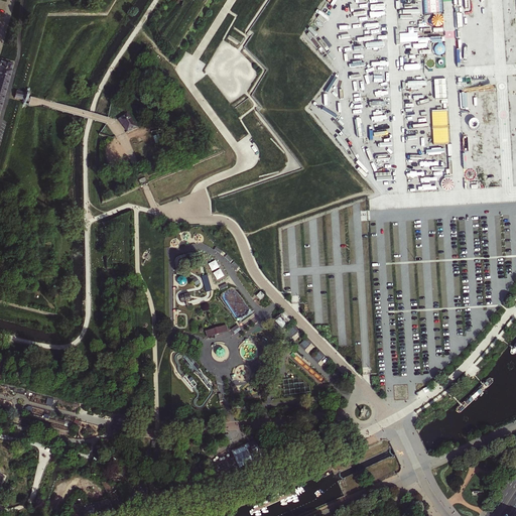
[(387,19),(379,17),(377,24),(386,26),(386,23),(390,24),(390,23),(386,22),(387,19)]
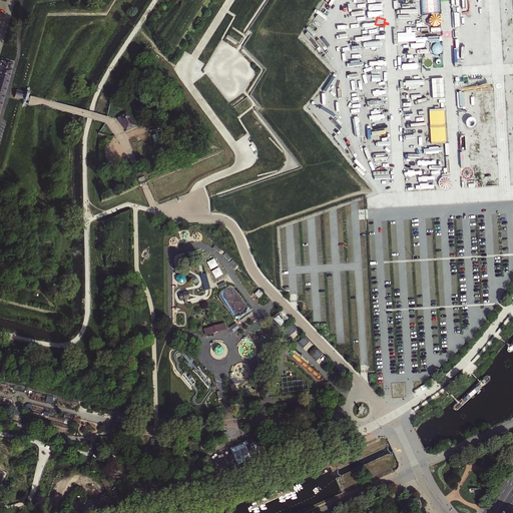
[(0,115),(6,92),(14,65),(0,61),(0,115)]
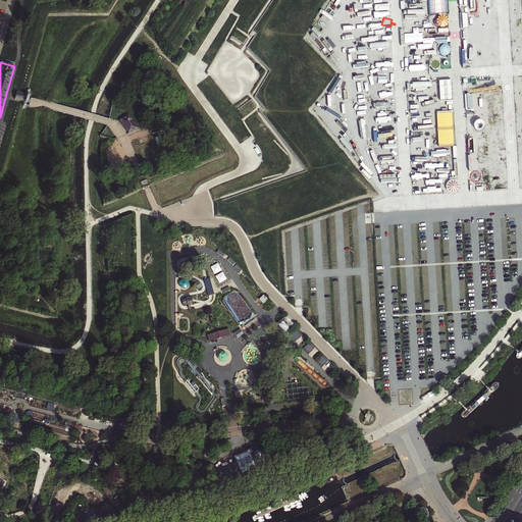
[(14,96),(13,100),(22,103),(24,95),(15,93),(14,96)]
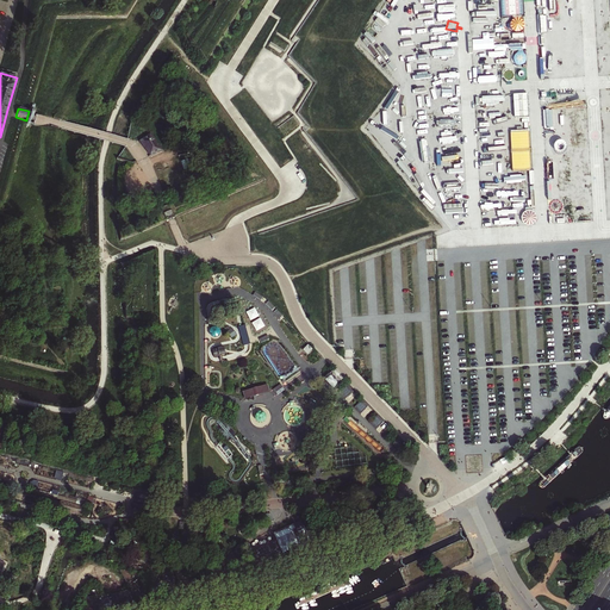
[(150,135),(139,143),(150,157),(163,151),(150,135)]
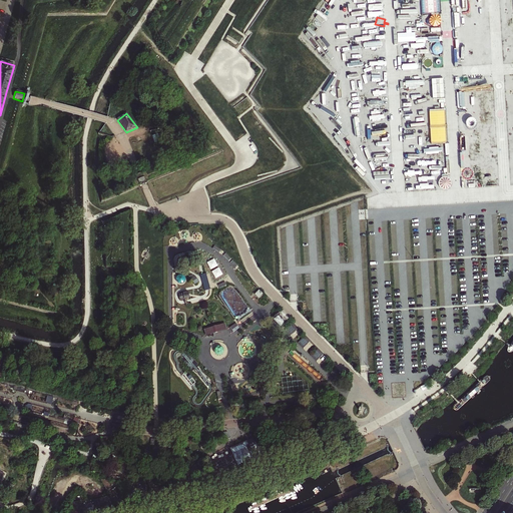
[(188,292),(178,294),(180,301),(190,299),(188,292)]
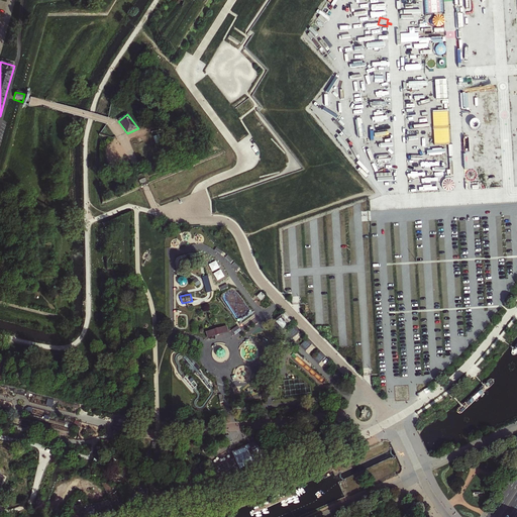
[(292,321),(284,312),(275,321),(284,329),(292,321)]
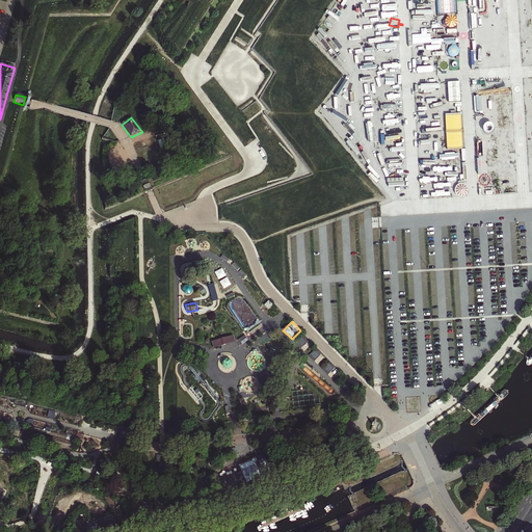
[(307,343),(302,339),(298,343),(302,347),(307,343)]
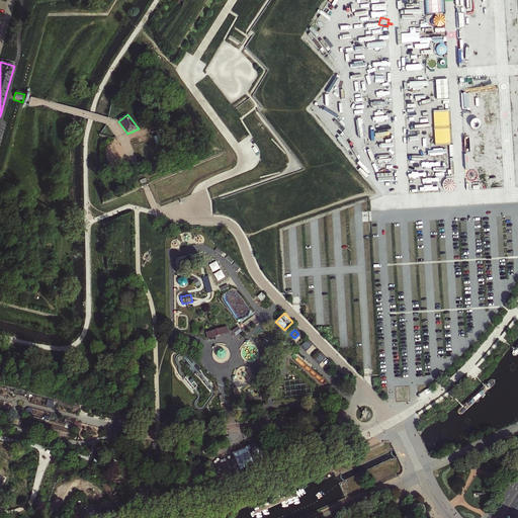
[(312,347),(307,343),(303,347),(308,351),(312,347)]
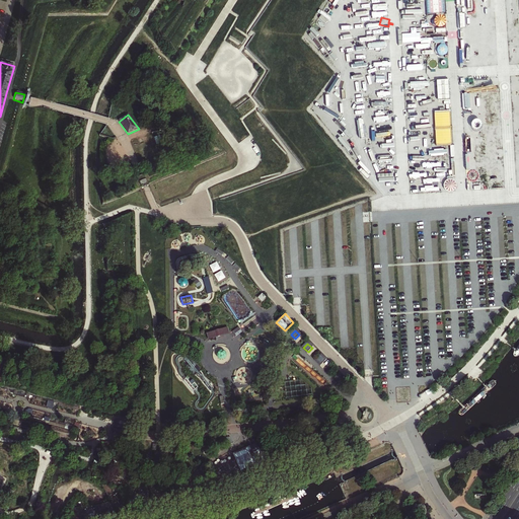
[(257,356),(258,354),(257,351),(255,349),(253,347),(251,347),(248,347),(246,348),(244,349),(243,351),(242,354),(243,356),(244,359),(245,360),(248,361),(250,362),(252,361),(255,360),(256,358),(257,356)]
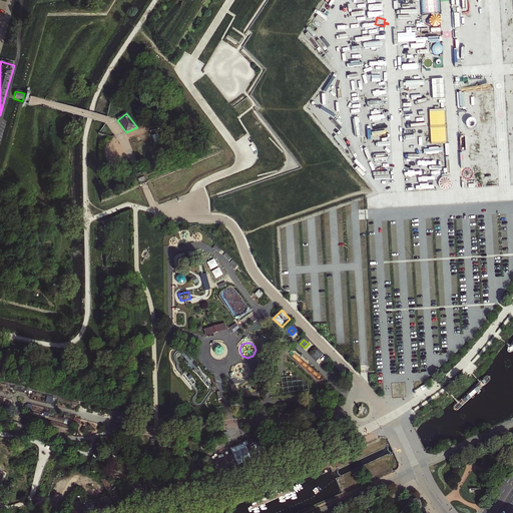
[(322,357),(317,352),(313,356),(317,361),(322,357)]
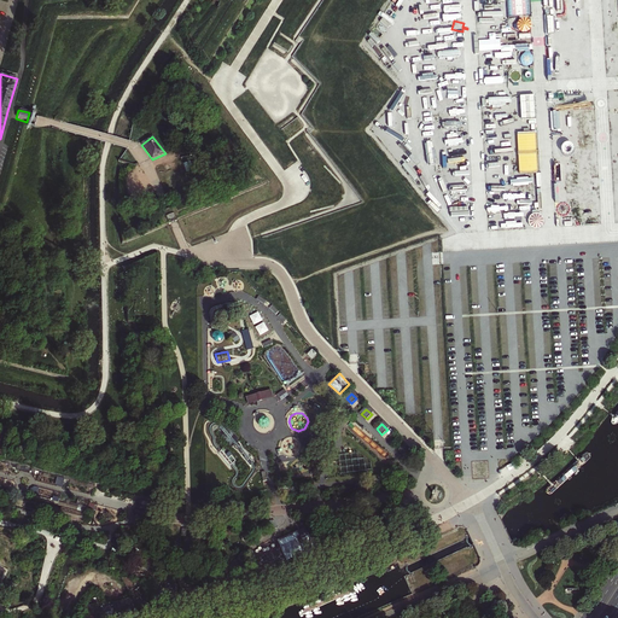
[(301,449),(301,445),(299,442),(298,439),(295,438),(292,437),(289,437),(285,438),(283,441),(281,444),(280,447),(281,450),(283,454),(285,455),(289,458),(291,458),(295,456),(297,455),(299,453),(301,449)]
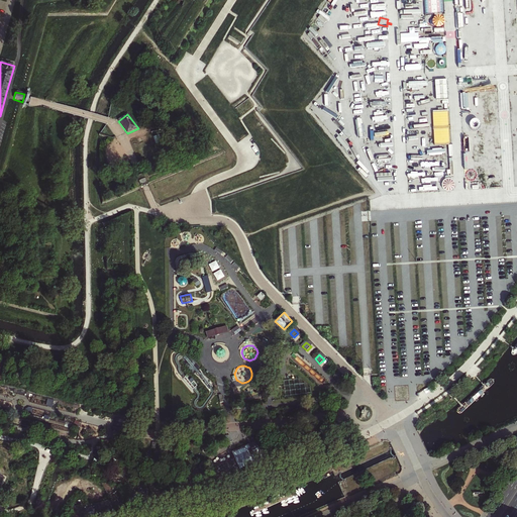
[(461,413),(494,384),(495,382),(495,380),(493,379),(492,378),(490,379),(483,386),(460,406),(457,409),(456,411),(456,412),(458,414),(460,414),(461,413)]
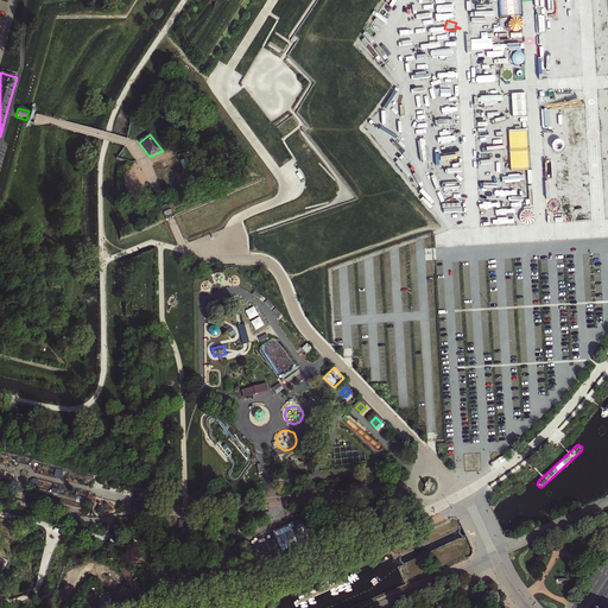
[(428,477),(423,492),(425,493),(426,489),(430,492),(434,482),(430,481),(430,479),(428,477)]
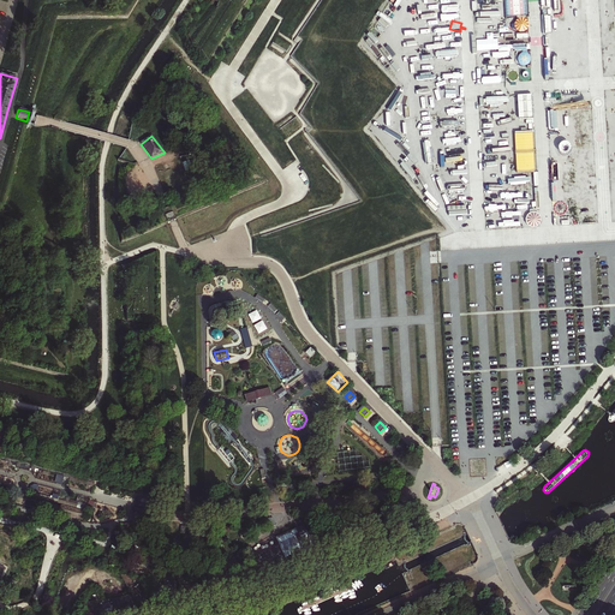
[(16,502),(24,505),(27,495),(18,493),(16,502)]
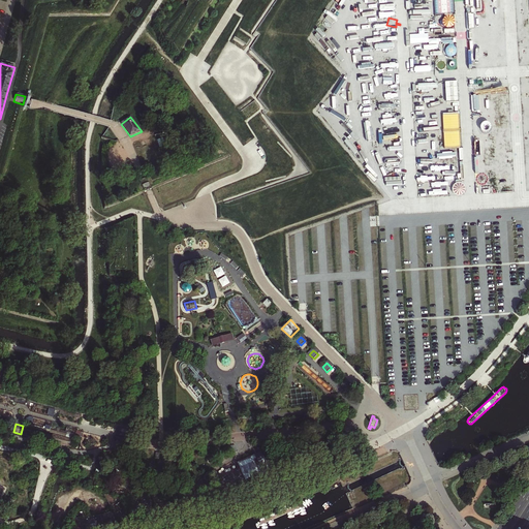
[(261,452),(237,463),(245,481),(270,470),(261,452)]
